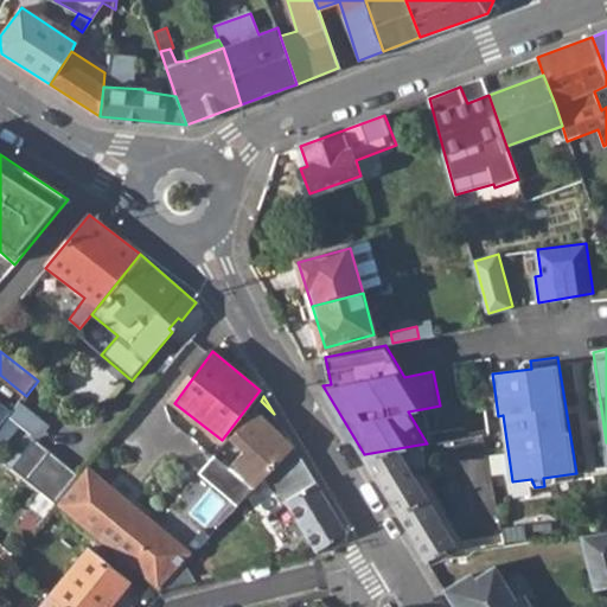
[(0,400),(0,427),(13,410),(0,400)]
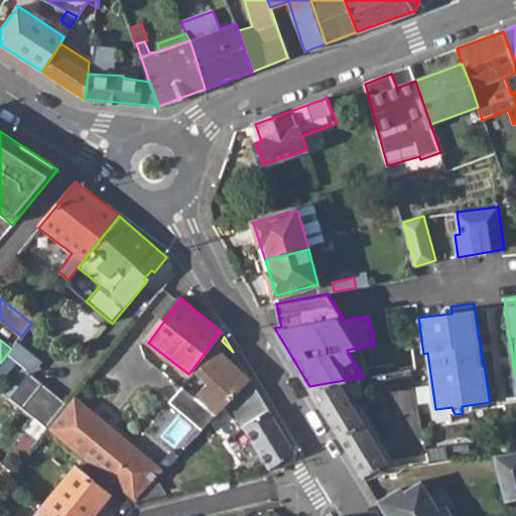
[(207,385),(195,399),(216,417),(230,403),(237,395),(251,380),(243,368),(233,352),(222,341),(195,373),(207,385)]
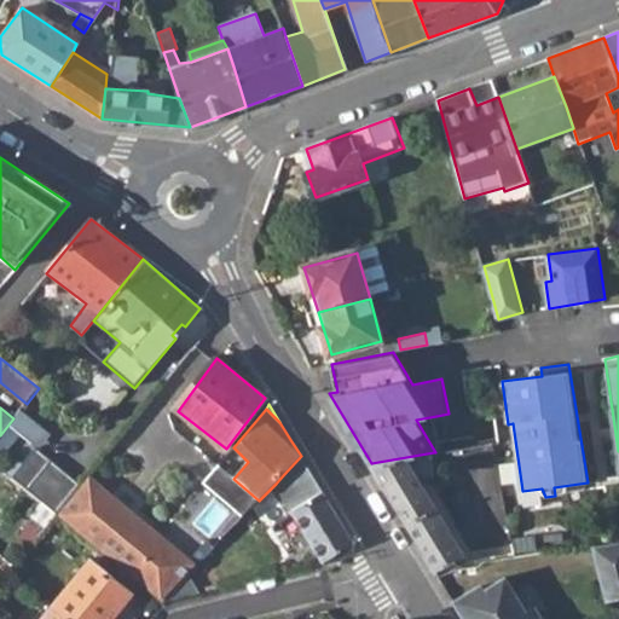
[(435,452),(443,451),(437,416),(416,420),(435,452)]
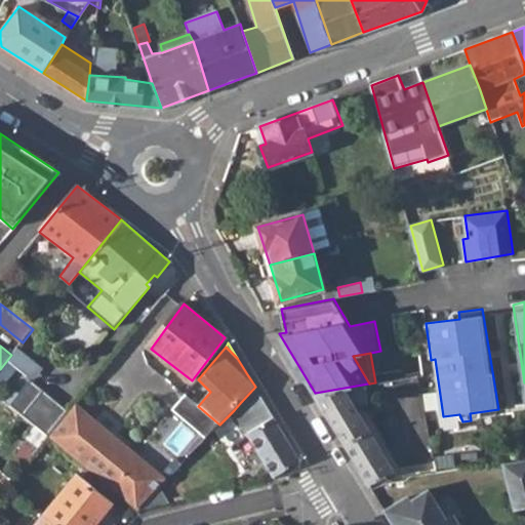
[(70,410),(31,379),(10,405),(35,425),(49,437),(70,410)]
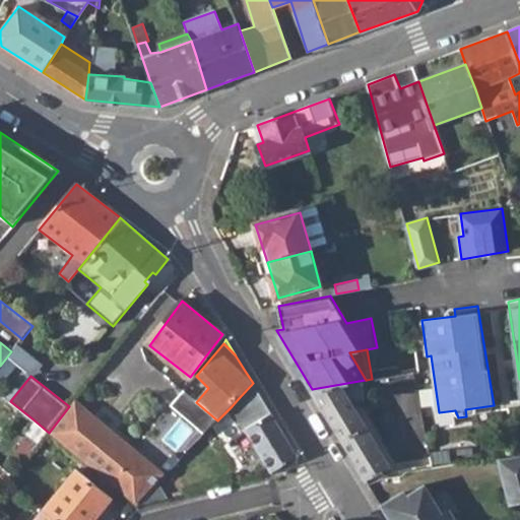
[(368,398),(365,380),(312,389),(367,479),(381,472),(395,471),(354,406),(352,401),(368,398)]
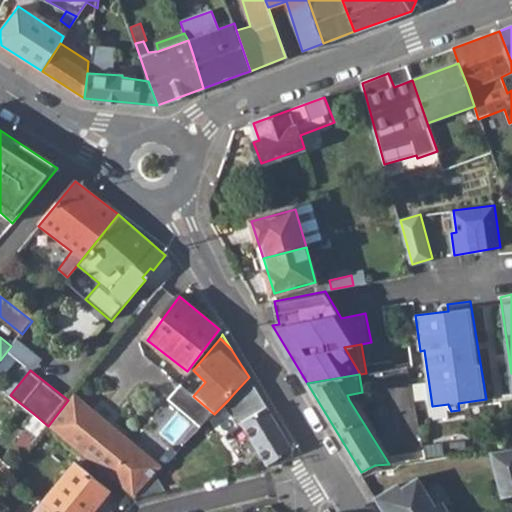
[(228,400),(267,464),(292,449),(249,377),(235,392),(228,400)]
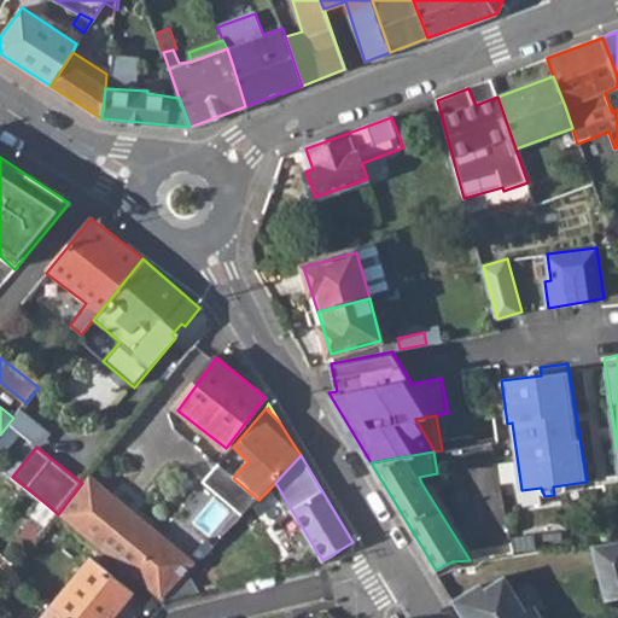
[(233,478),(219,466),(200,487),(239,520),(244,516),(258,500),(233,478)]
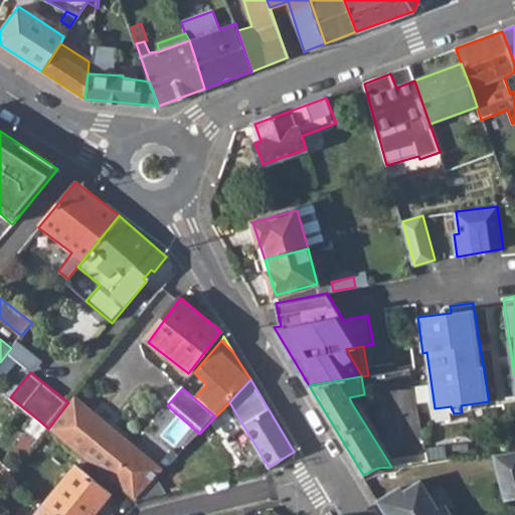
[(165,470),(96,411),(74,395),(68,402),(48,428),(137,500),(165,470)]
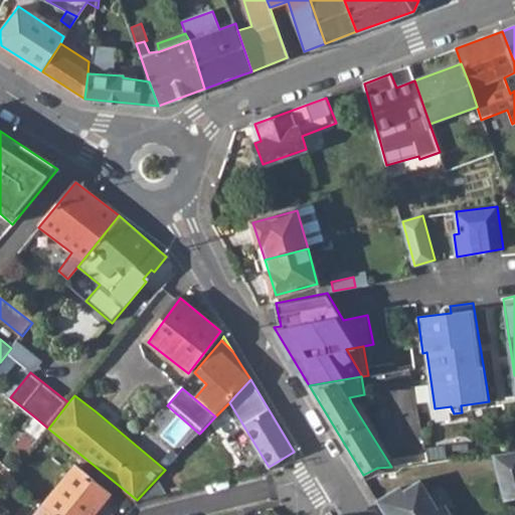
[(357,398),(351,402),(391,467),(424,461),(422,452),(393,457),(357,398)]
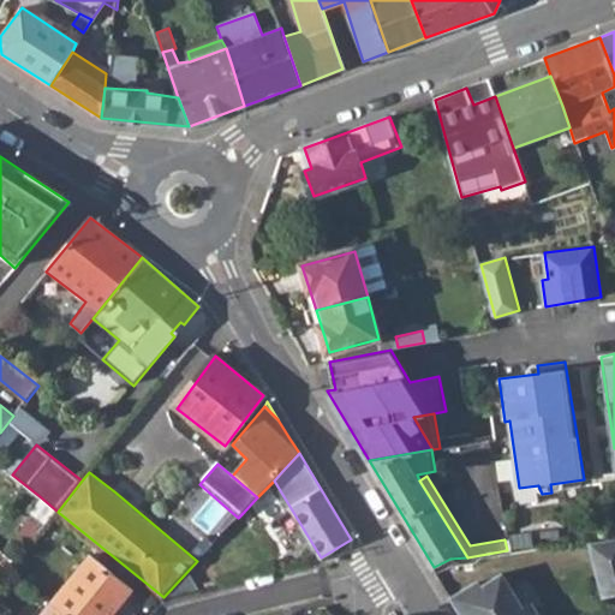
[(31,509),(34,513),(48,523),(58,512),(41,497),(31,509)]
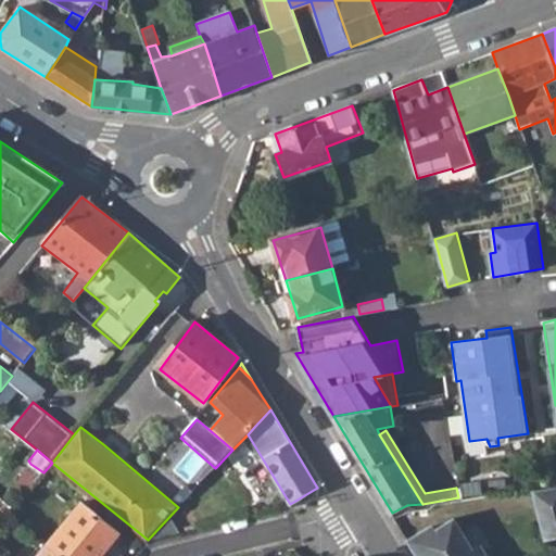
[(215,468),(197,488),(206,497),(228,472),(219,464),(215,468)]
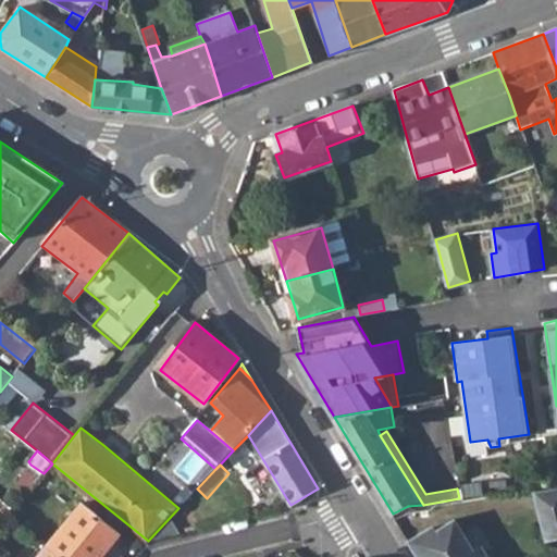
[(556,524),(556,487),(535,492),(542,528),(556,524)]
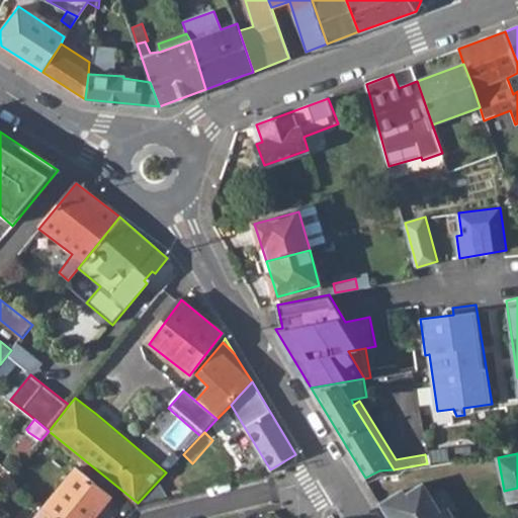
[(45,507),(58,517),(93,517),(111,497),(76,467),(45,507)]
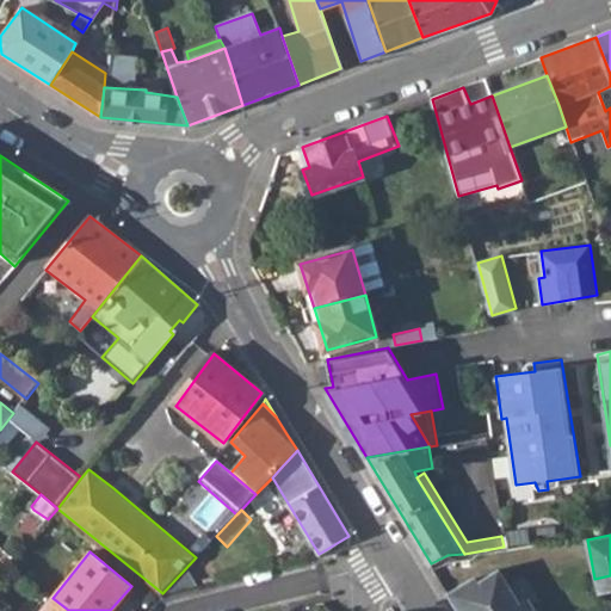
[(519,605),(500,571),(480,582),(473,580),(450,594),(460,610),(532,610),(528,600),(519,605)]
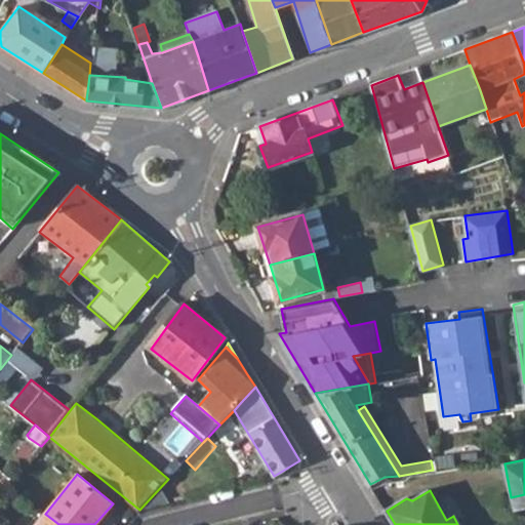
[(513,512),(524,510),(524,494),(511,497),(513,512)]
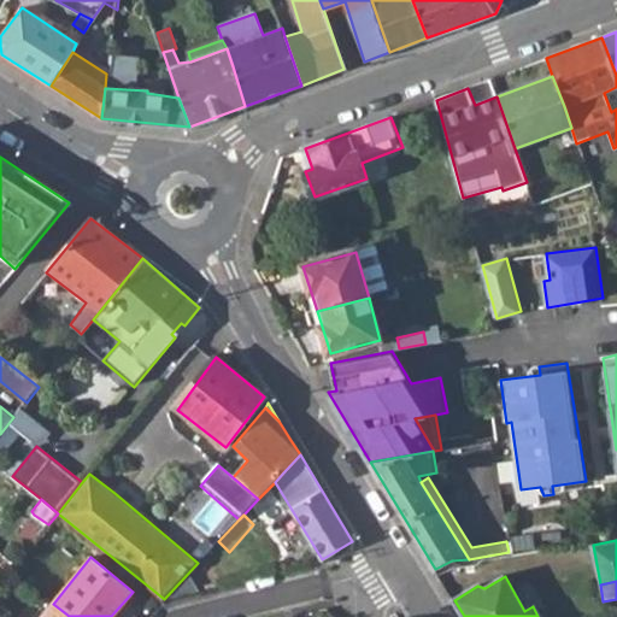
[(41,616),(69,616),(53,604),(41,616)]
